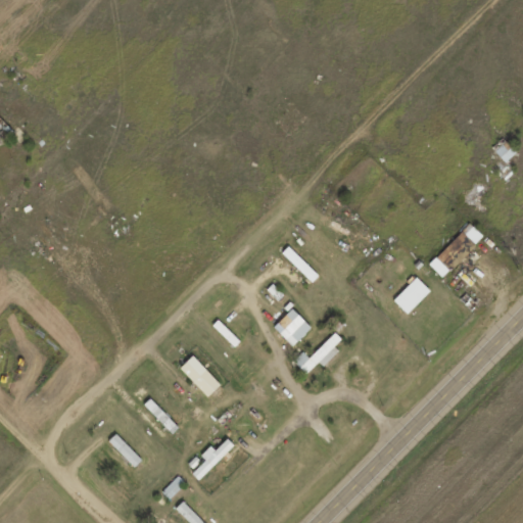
[(516,151),(506,140),(494,150),(505,161),(516,151)]
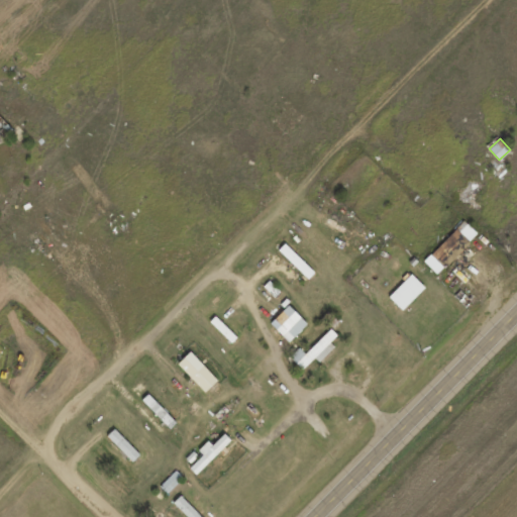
[(308,278),(315,271),(285,241),(278,248),(308,278)]
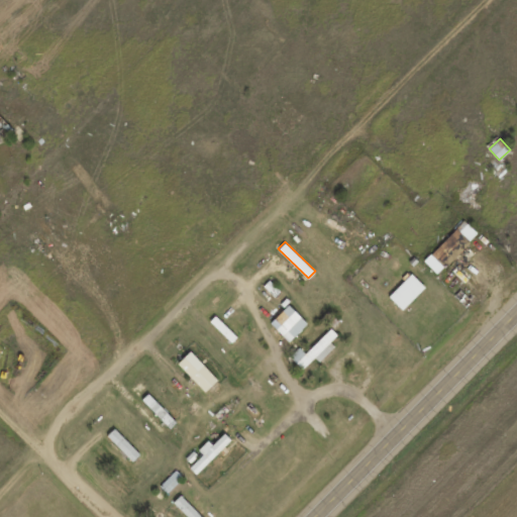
[(423,260),(437,274),(444,267),(430,252),(423,260)]
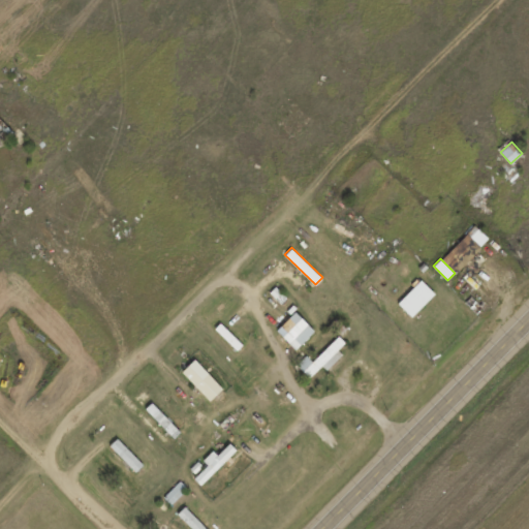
[(435,293),(422,279),(397,302),(410,316),(435,293)]
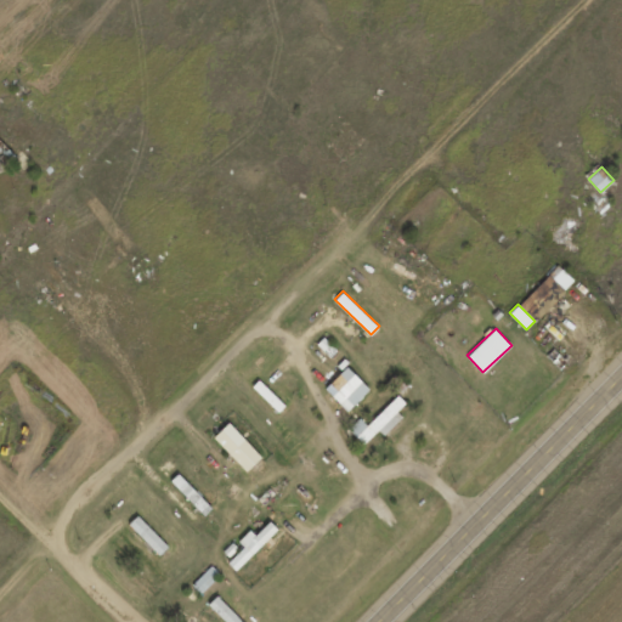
[(369,388),(345,366),(324,389),(348,411),(369,388)]
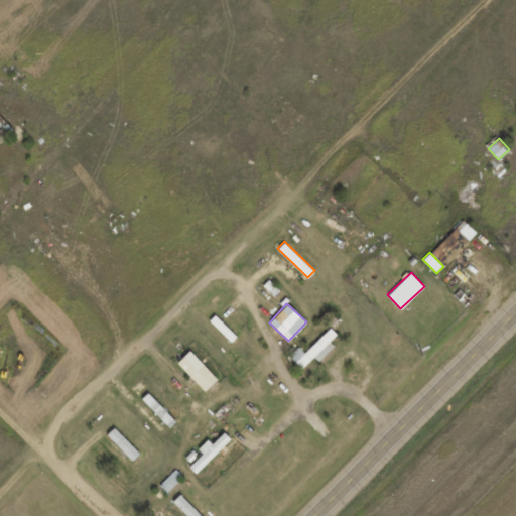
[(337,334),(331,327),(304,352),(298,346),(289,355),(302,369),(315,357),(318,360),(335,346),(330,341),(337,334)]
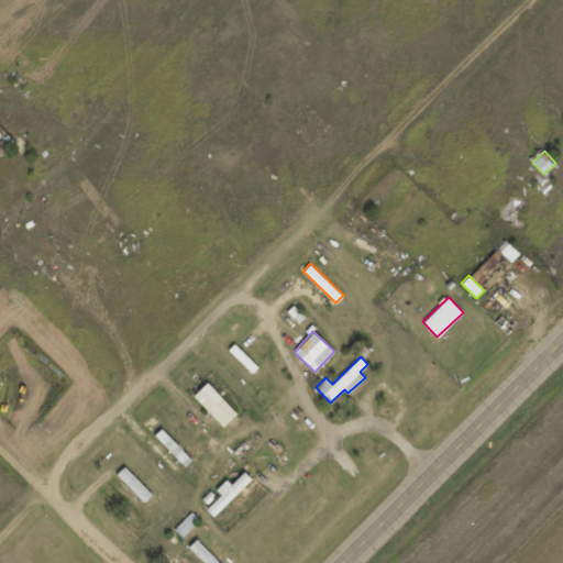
[(238,414),(207,382),(192,395),(223,427),(238,414)]
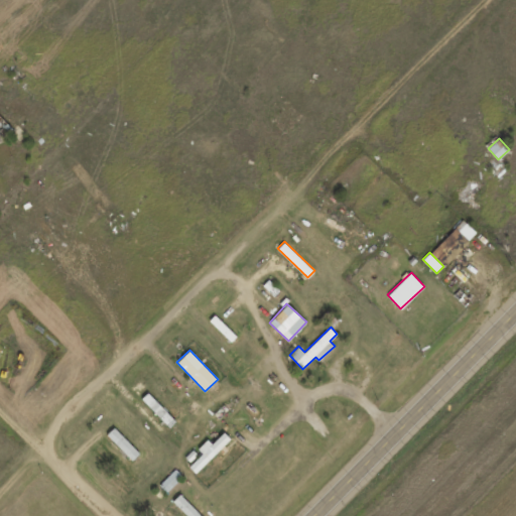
[(106,434),(132,460),(140,452),(114,426),(106,434)]
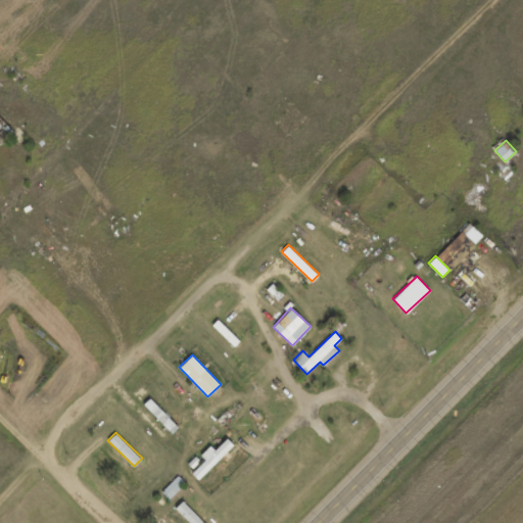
[(199,479),(235,445),(227,437),(215,448),(210,444),(198,456),(197,454),(188,462),(194,469),(191,471),(199,479)]
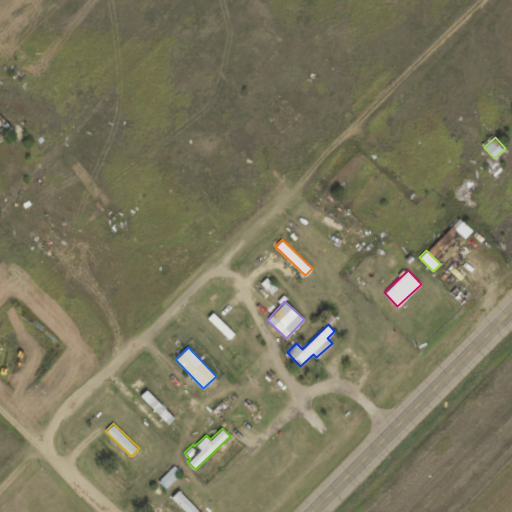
[(159,479),(166,487),(182,472),(175,465),(159,479)]
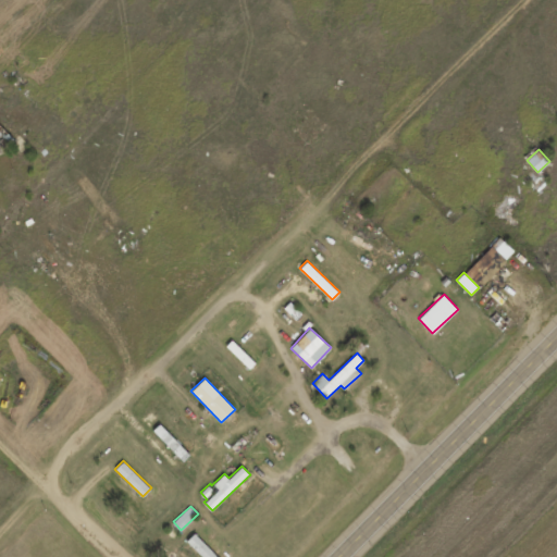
[(218,556),(195,532),(186,540),(202,556),(218,556)]
